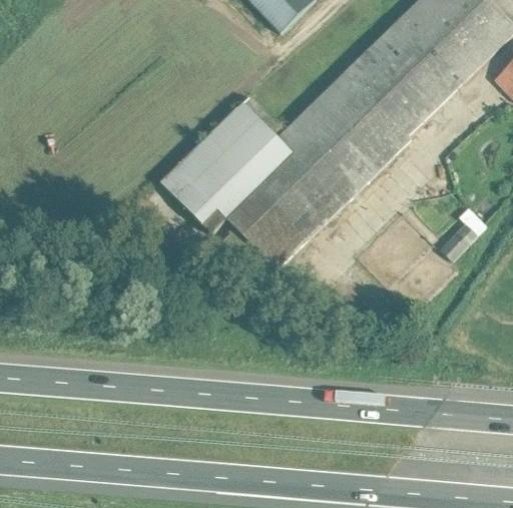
[(512,32),(512,22),(491,0),(452,0),(450,2),(448,0),(418,0),(375,41),(284,129),(250,94),(160,181),(211,232),(227,217),(230,220),(223,226),(228,232),(219,241),(237,260),(253,243),(277,268),(410,138),(407,135),(512,32)]
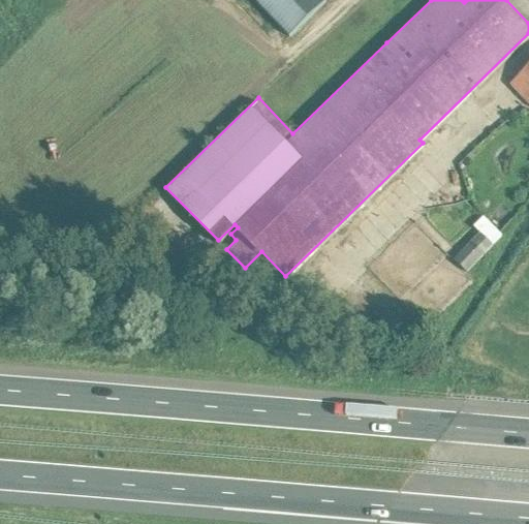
[(257,0),(289,33),(323,0),(257,0)]
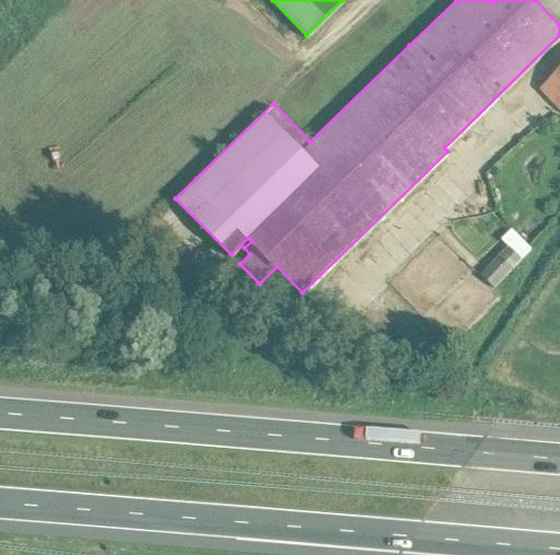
[(559,66),(538,87),(559,108),(559,66)]
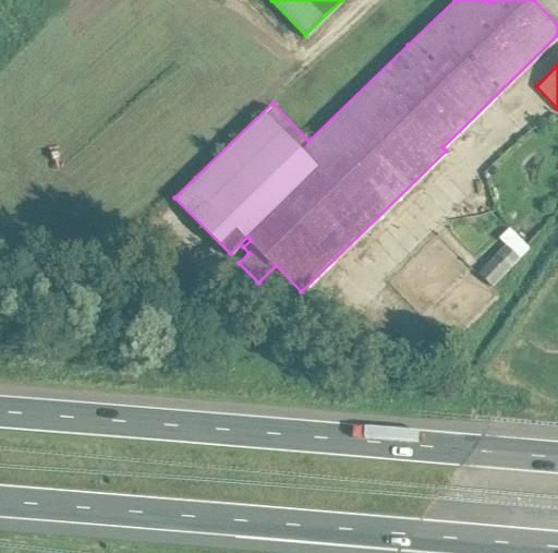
[(412,273),(426,248),(413,241),(399,266),(412,273)]
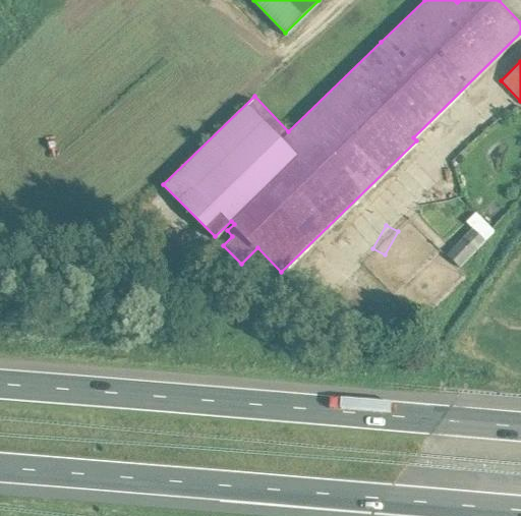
[(460,265),(486,238),(473,226),(448,252),(460,265)]
